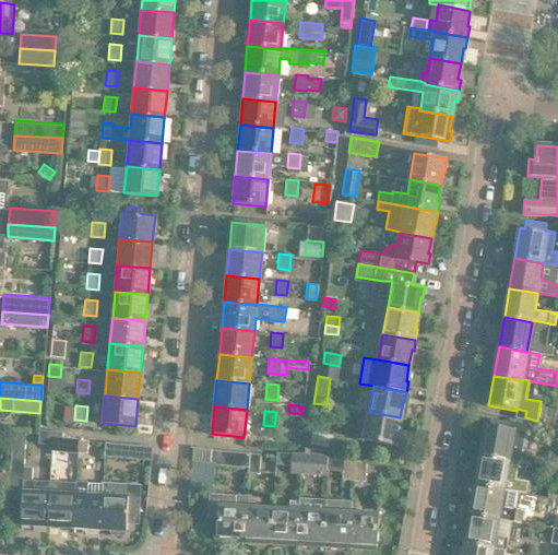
[(396,434),(400,417),(369,412),(364,438),(396,445),(399,434),(396,434)]
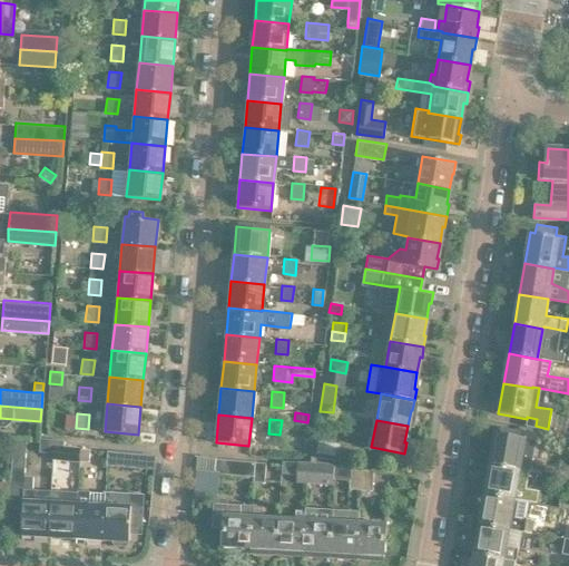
[(497,427),(490,462),(518,468),(528,469),(529,470),(535,439),(518,436),(519,430),(497,427)]
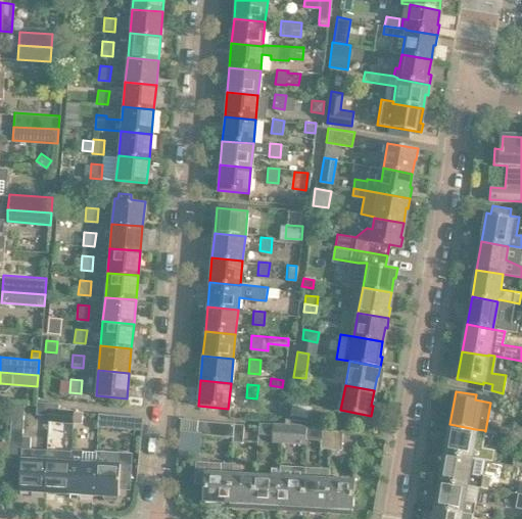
[(310,417),(312,406),(304,405),(305,399),(292,397),(289,414),(310,417)]
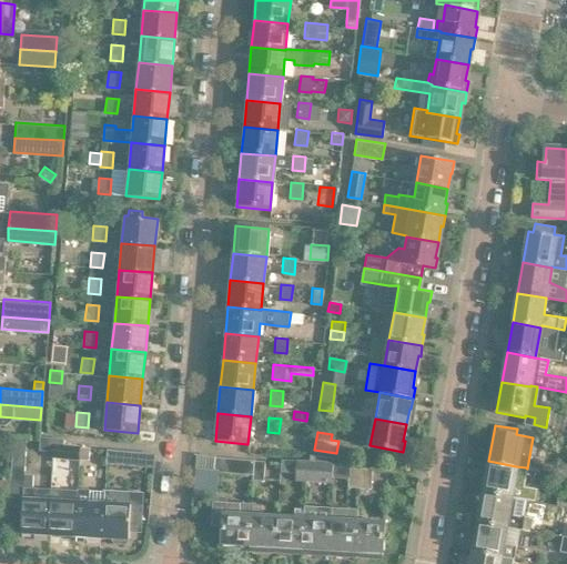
[(12,437),(10,477),(10,480),(9,505),(22,506),(21,532),(48,534),(50,499),(50,487),(32,486),(32,473),(24,472),(27,439),(12,437)]
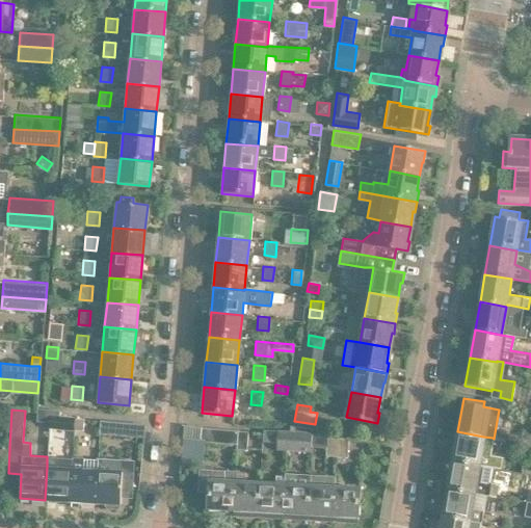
[(59,416),(49,415),(48,426),(57,427),(59,416)]
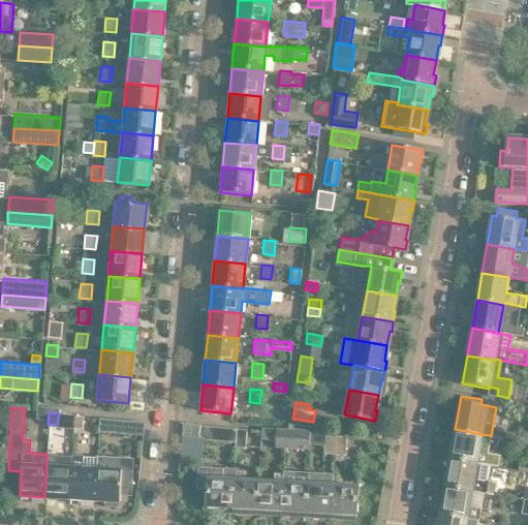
[(83,427),(84,415),(73,414),(72,427),(83,427)]
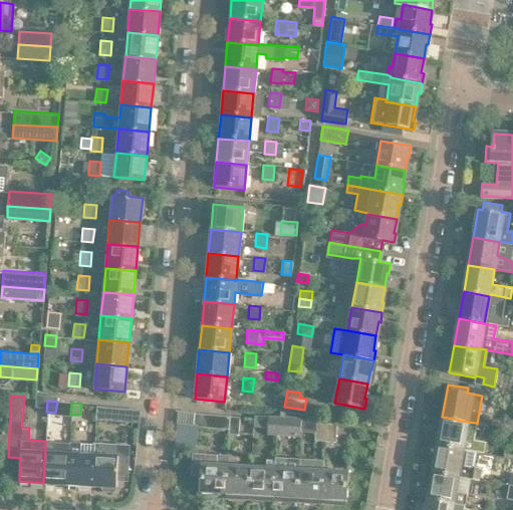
[(123,408),(96,405),(95,417),(109,419),(108,429),(121,430),(123,408)]
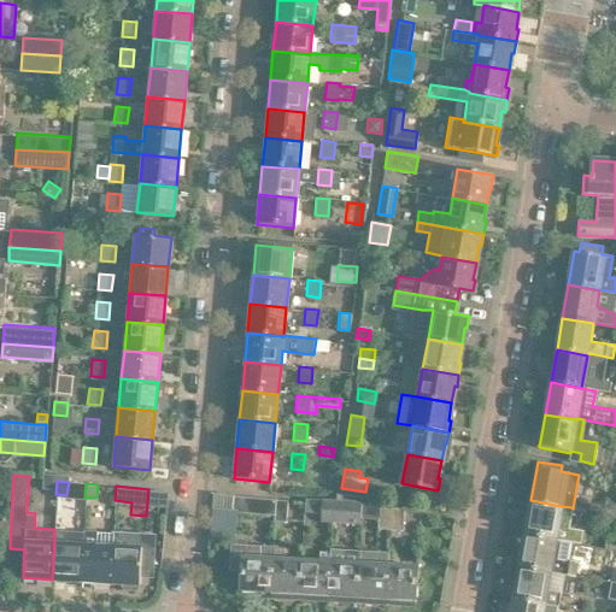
[(233,493),(213,492),(212,508),(274,513),(274,519),(276,498),(233,494),(233,493)]
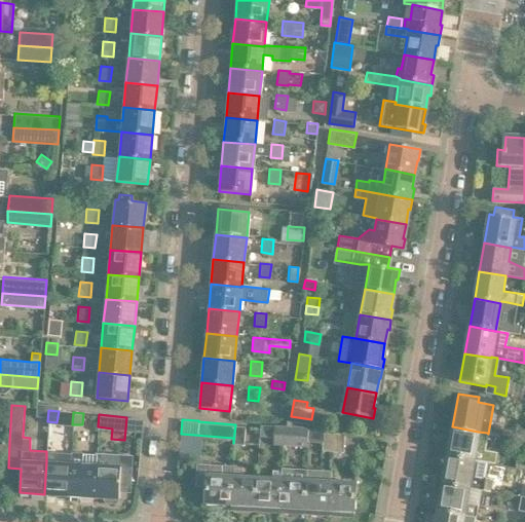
[(286,421),(286,424),(285,443),(307,445),(308,426),(301,425),(301,423),(286,421)]
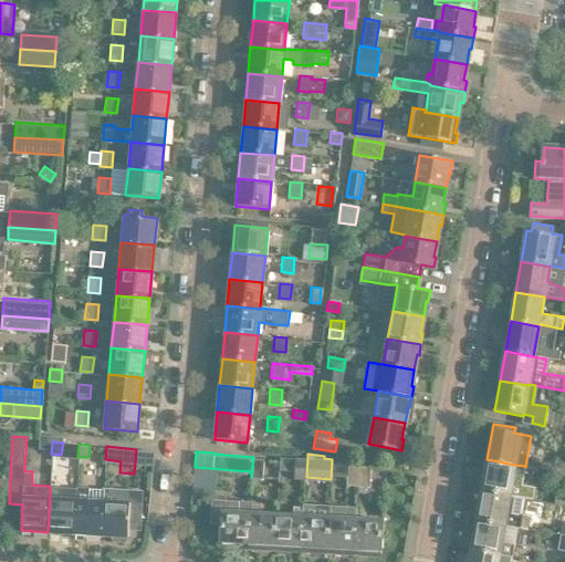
[(295,456),(293,477),(306,477),(307,457),(295,456)]
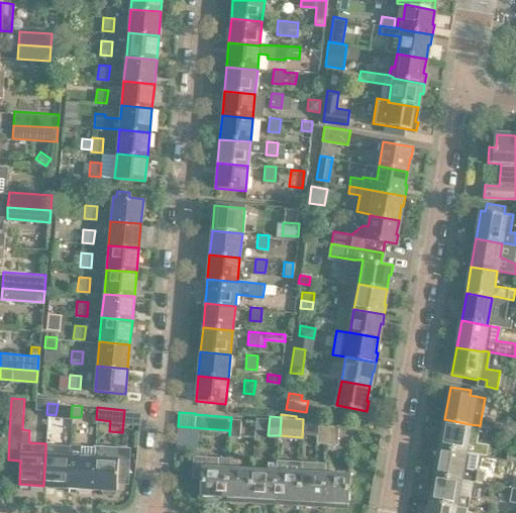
[(241,418),(231,417),(229,435),(239,436),(241,418)]
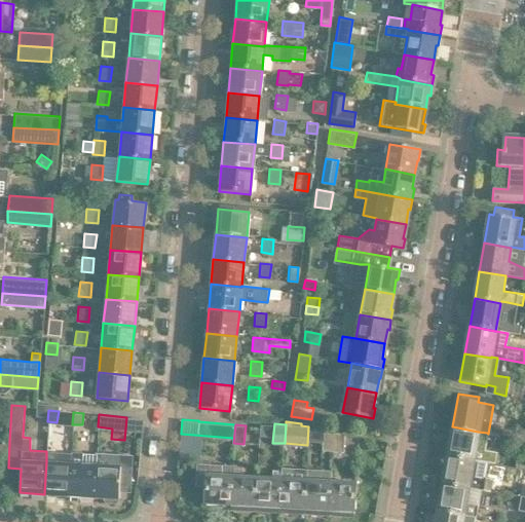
[(478,432),(452,426),(447,454),(486,461),(495,463),(497,451),(484,449),(487,433),(478,432)]
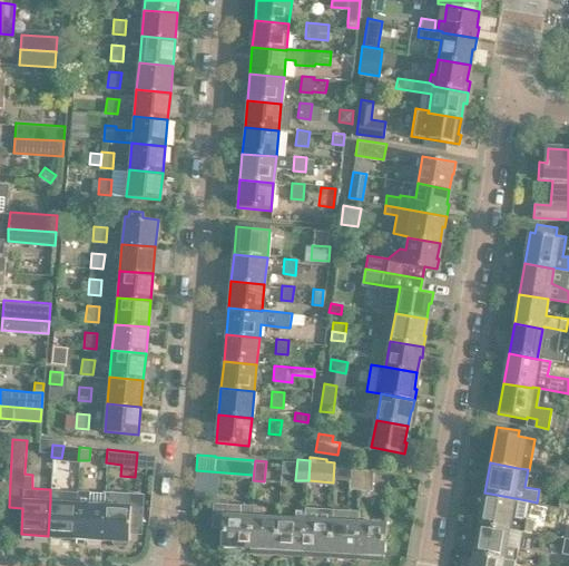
[(349,487),(361,488),(362,468),(350,468),(349,487)]
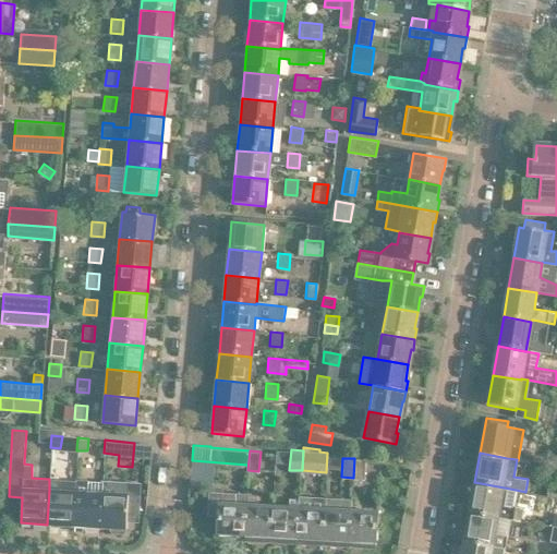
[(353,478),(364,479),(365,459),(354,458),(353,478)]
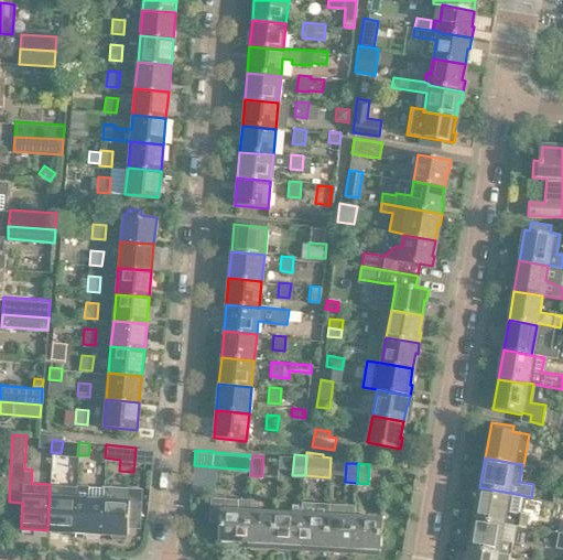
[(0,501),(9,502),(10,476),(10,474),(0,473),(0,501)]
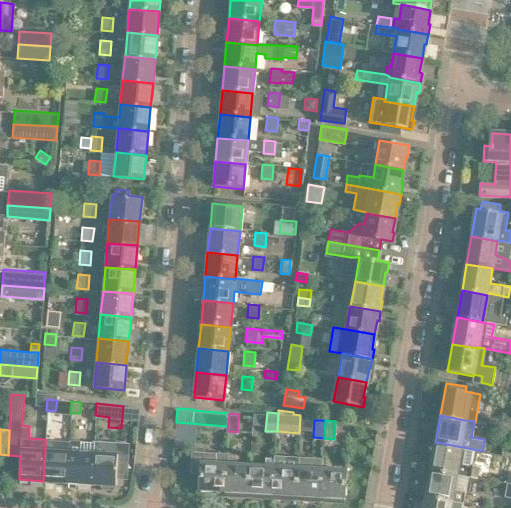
[(69,439),(68,450),(67,482),(90,484),(92,451),(80,451),(80,440),(69,439)]
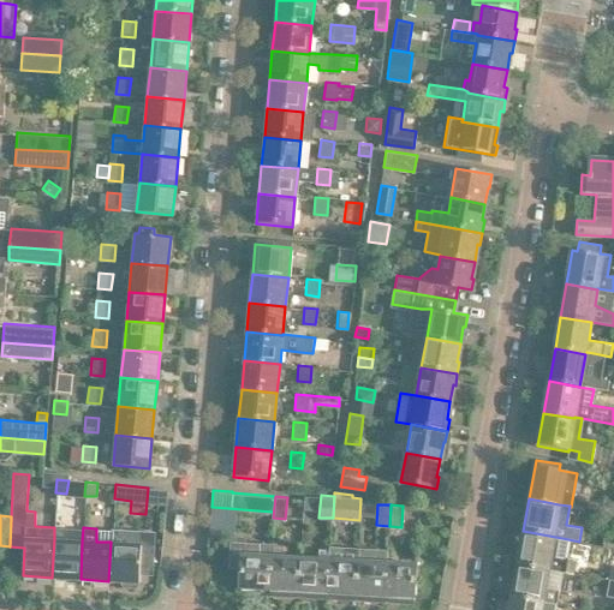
[(111,542),(108,581),(120,581),(123,586),(133,587),(137,582),(138,582),(139,573),(151,573),(153,545),(126,543),(127,531),(111,530),(111,542)]
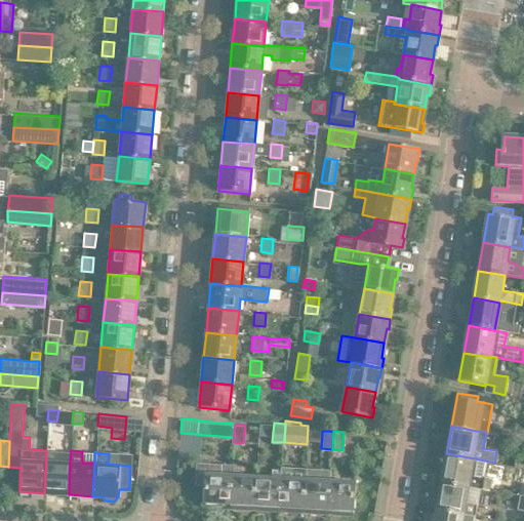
[(485,461),(446,453),(441,481),(468,486),(468,485),(479,487),(489,489),(491,478),(482,476),(485,461)]
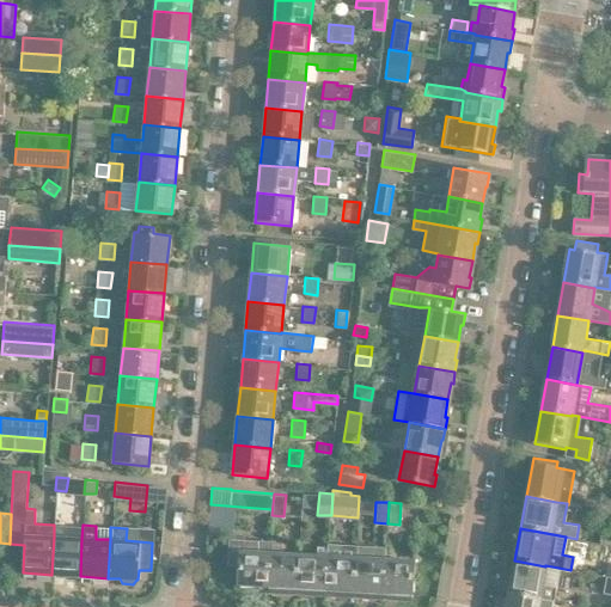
[(610,531),(602,529),(599,540),(610,543),(610,531)]
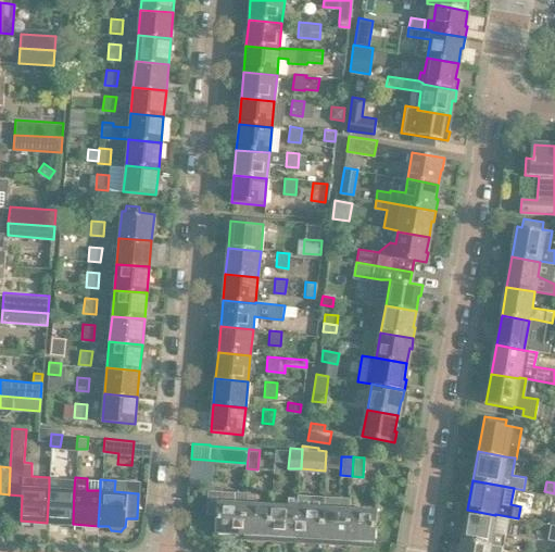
[(47,523),(73,524),(74,489),(49,488),(47,523)]
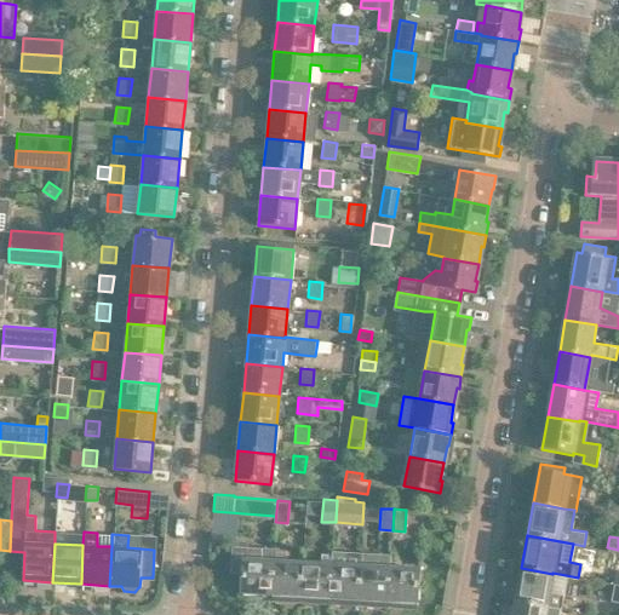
[(273,547),(231,546),(230,570),(244,572),(242,593),(270,596),(273,549),(273,547)]
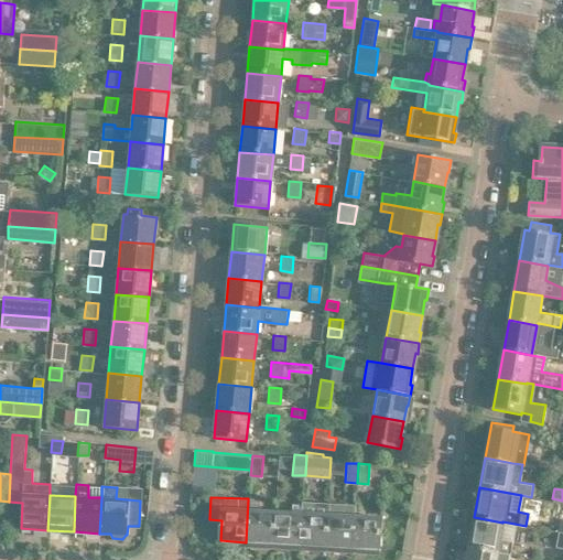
[(246,546),(273,548),(275,510),(260,510),(260,501),(248,499),(246,542),(246,546)]
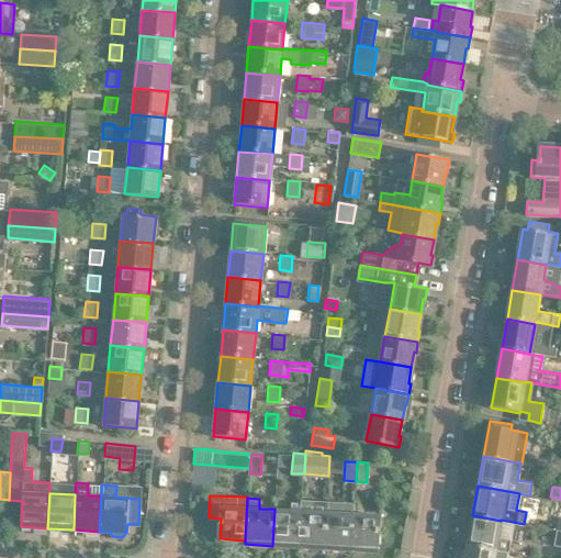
[(301,511),(300,543),(310,544),(310,548),(326,549),(328,512),(328,501),(301,499),(301,502),(301,511)]
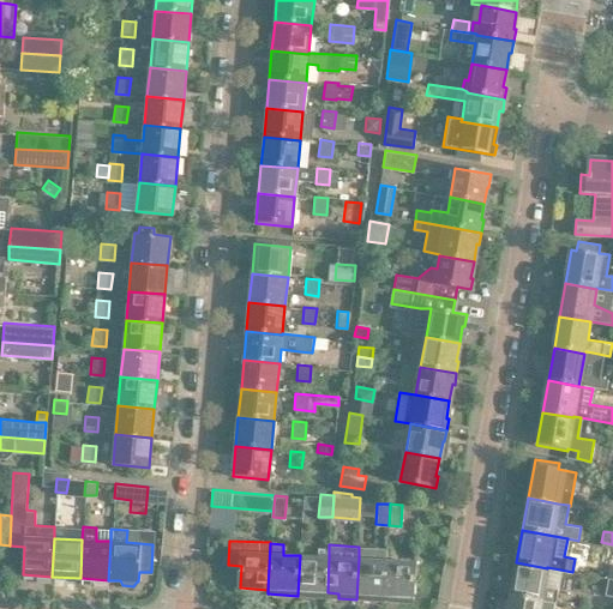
[(298,596),(316,597),(316,592),(328,592),(329,558),(329,548),(318,547),(318,556),(300,555),(298,596)]
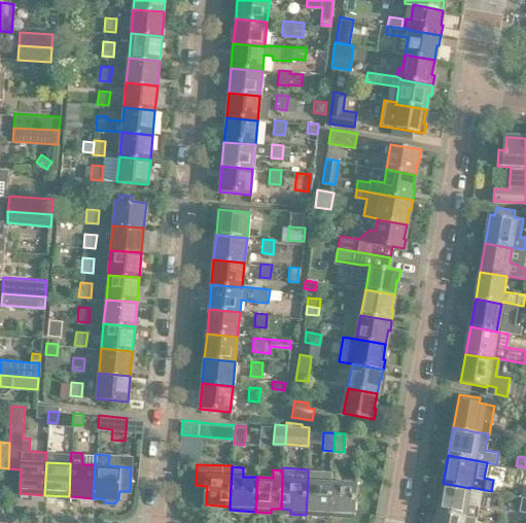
[(308,469),(308,480),(306,515),(321,515),(321,511),(331,512),(334,482),(334,471),(308,469)]
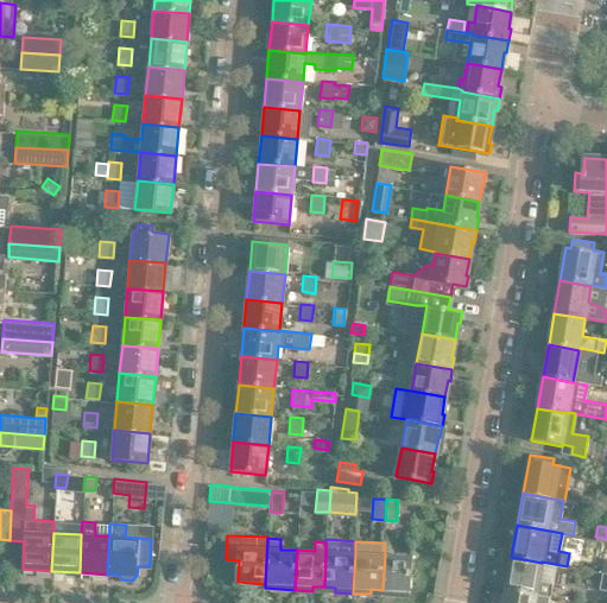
[(394,596),(409,596),(410,591),(411,591),(412,557),(385,556),(383,590),(394,591),(394,596)]
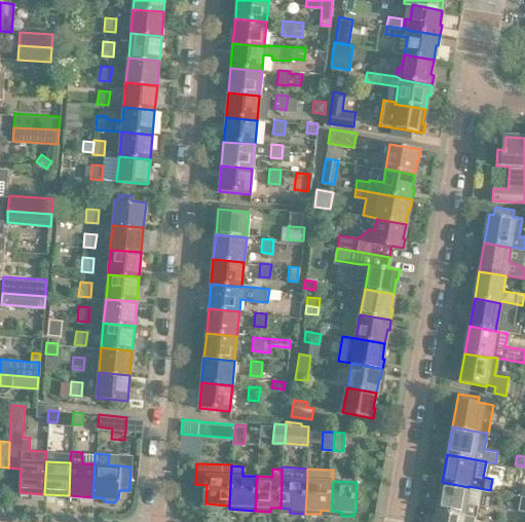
[(469,487),(442,482),(438,510),(463,515),(475,517),(480,488),(469,486),(469,487)]
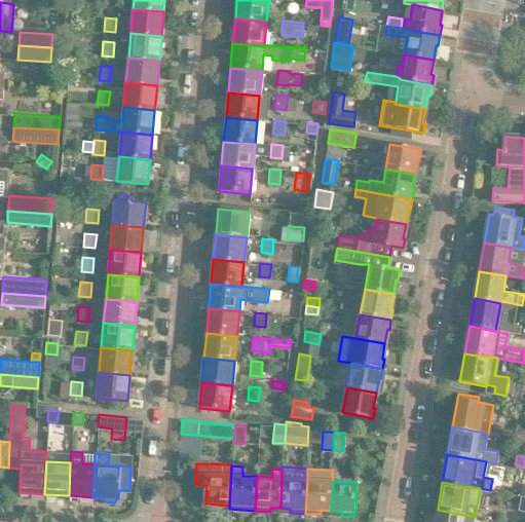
[(461,521),(463,515),(438,510),(435,521),(461,521)]
